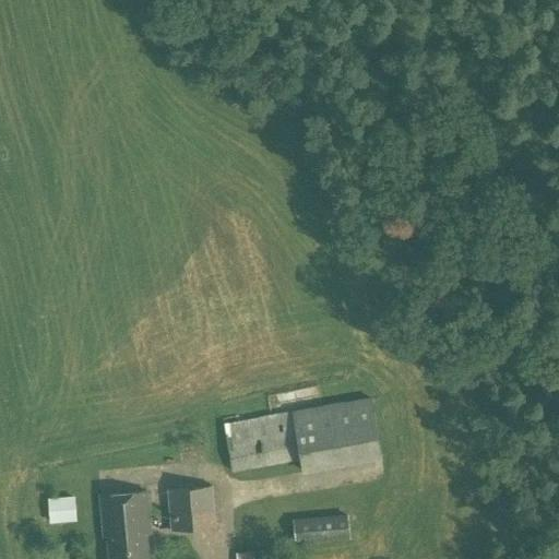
[(301,466),(381,453),(371,397),(224,425),(232,472),(299,460),(301,466)]
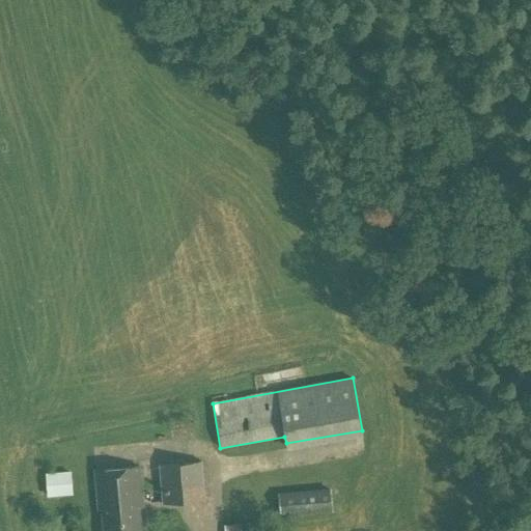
[(163,504),(204,501),(201,462),(160,465),(163,504)]
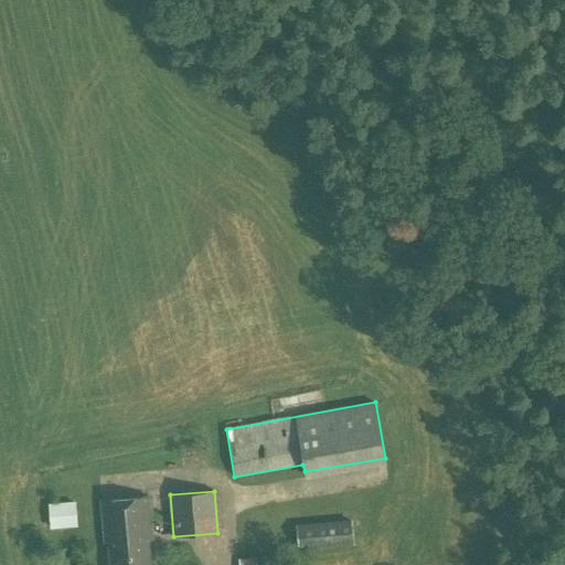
[(150,564),(149,537),(153,537),(150,497),(103,501),(106,542),(110,542),(112,564),(150,564)]
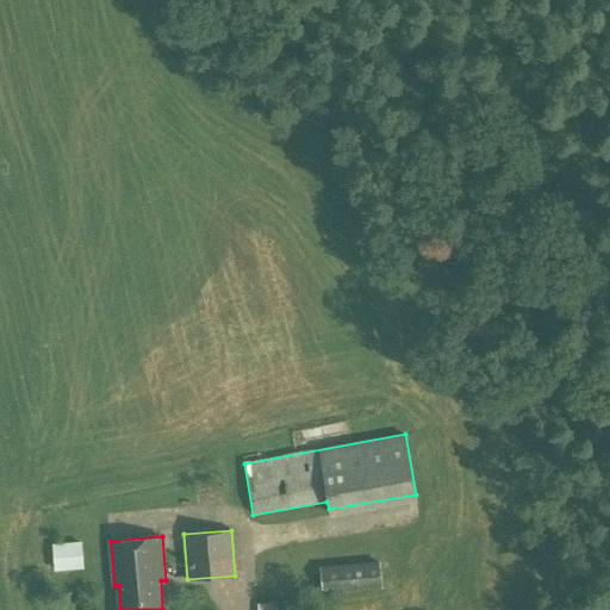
[(80,545),(51,547),(53,549),(54,572),(82,570),(80,545)]
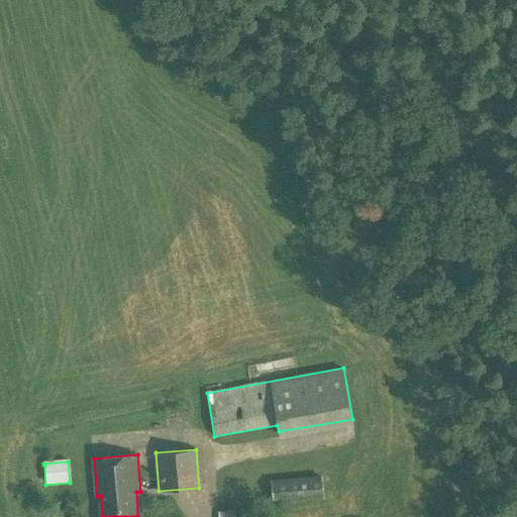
[(274,501),(322,497),(320,477),(272,482),(274,501)]
